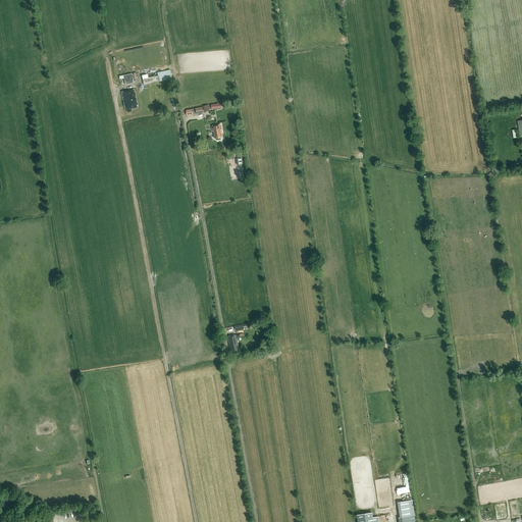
[(170,69),(142,75),(144,85),(172,79),(170,69)]
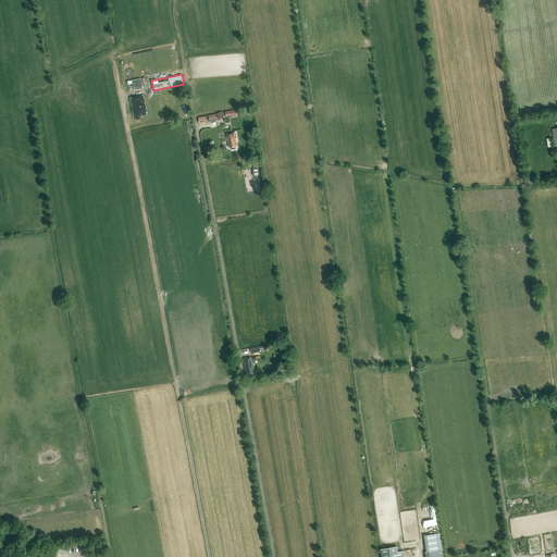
[(134,83),(135,89),(144,88),(141,78),(128,81),(128,84),(134,83)]
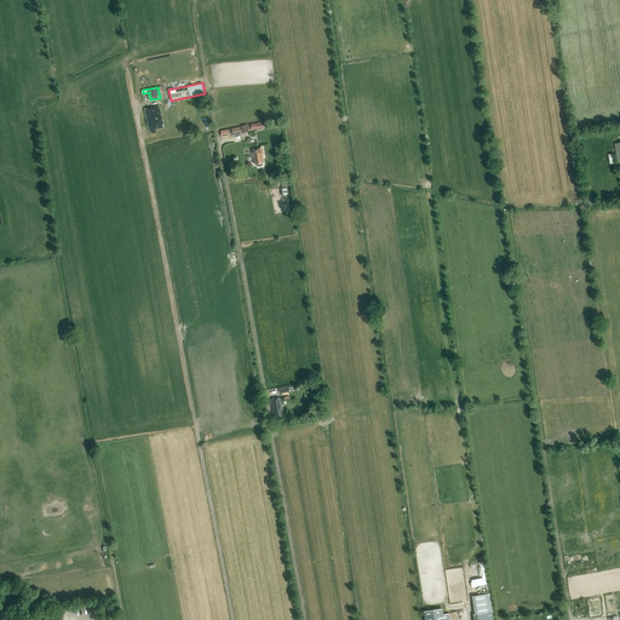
[(155,130),(164,127),(159,107),(144,109),(149,131),(150,130),(151,133),(155,132),(155,130)]
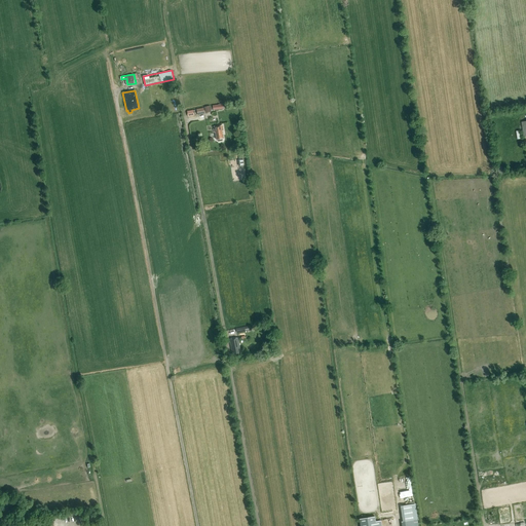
[(222,132),(223,132),(223,125),(214,127),(214,133),(216,133),(217,140),(218,142),(222,141),(223,139),(222,132)]
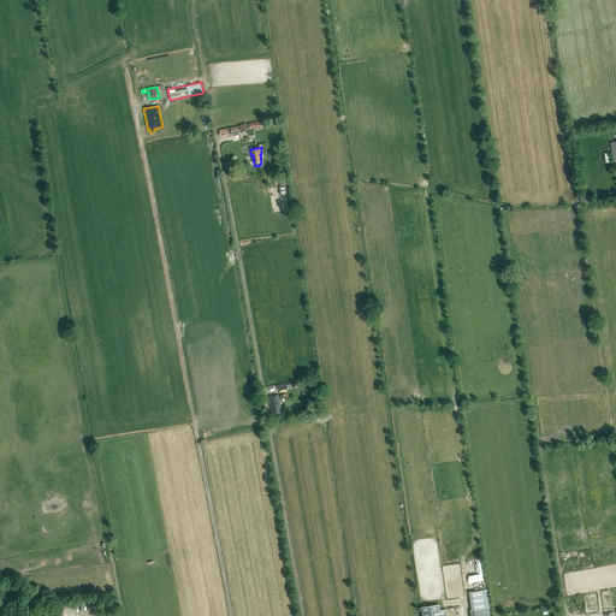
[(279,409),(282,408),(279,396),(270,397),(272,410),(273,413),(274,413),(274,415),(280,414),(279,409)]
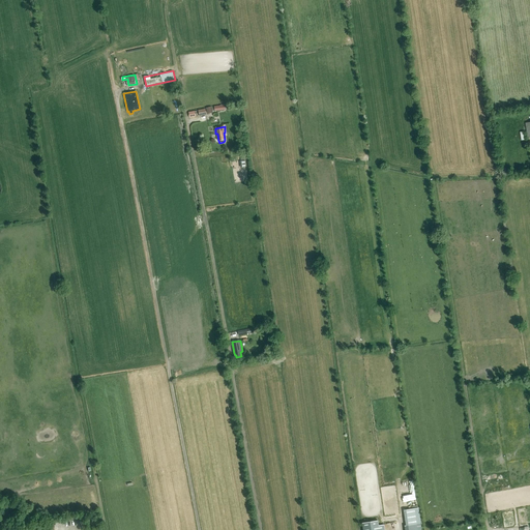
[(408,525),(406,525),(406,529),(422,529),(422,523),(418,524),(417,518),(407,520),(408,525)]
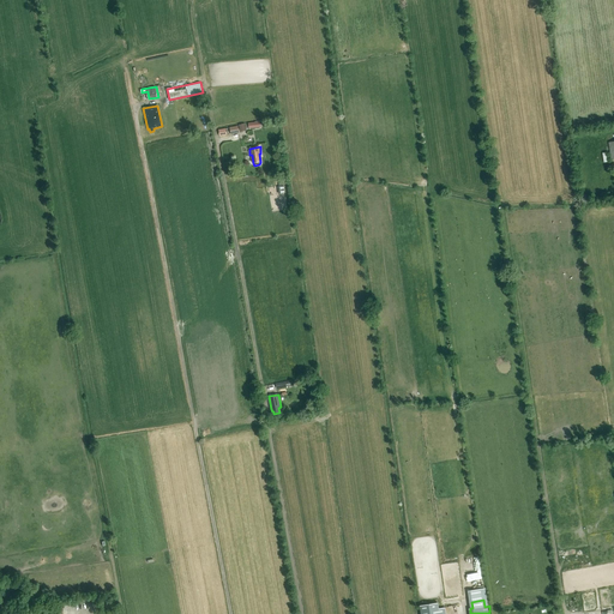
[(438,603),(420,606),(421,613),(445,613),(445,608),(439,609),(438,603)]
